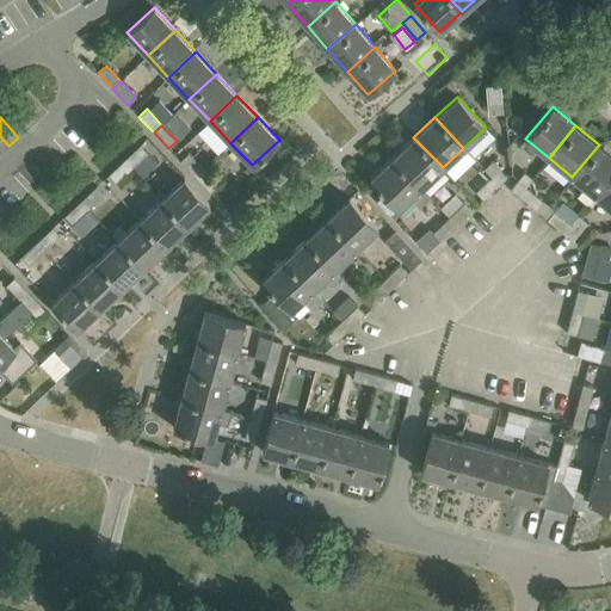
[(420,187),(443,167),(413,137),(392,158),(420,187)]
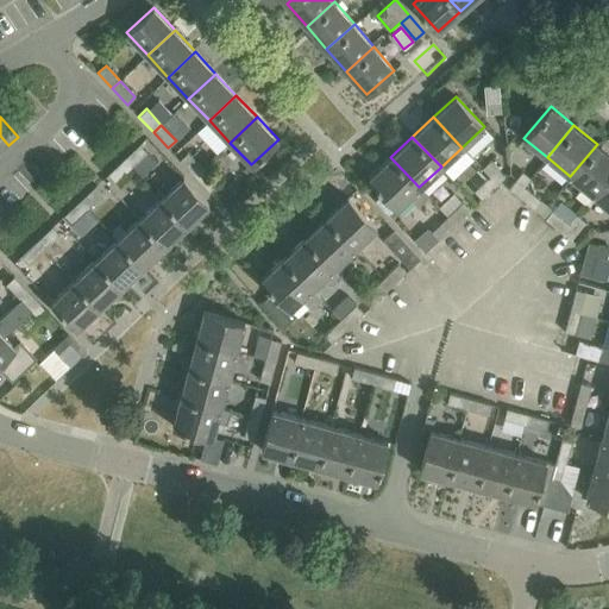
[(570,176),(592,194),(608,174),(608,154),(597,144),(570,176)]
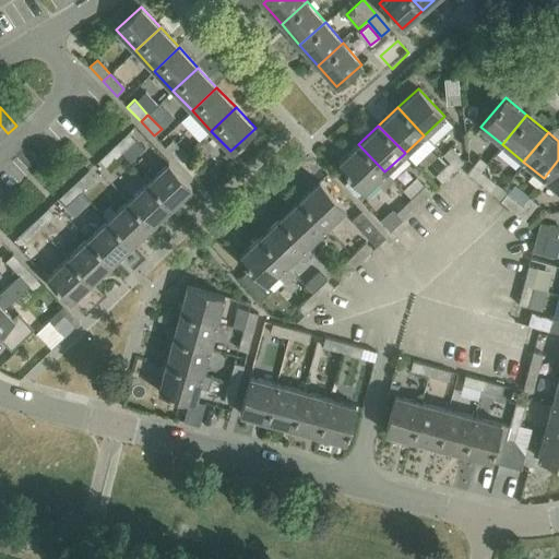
[(129,133),(114,146),(121,154),(135,141),(129,133)]
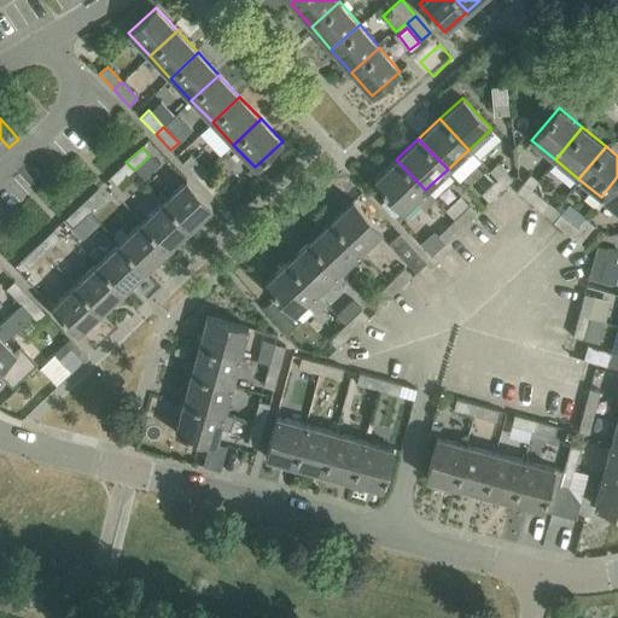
[(197,178),(205,170),(191,156),(182,163),(197,178)]
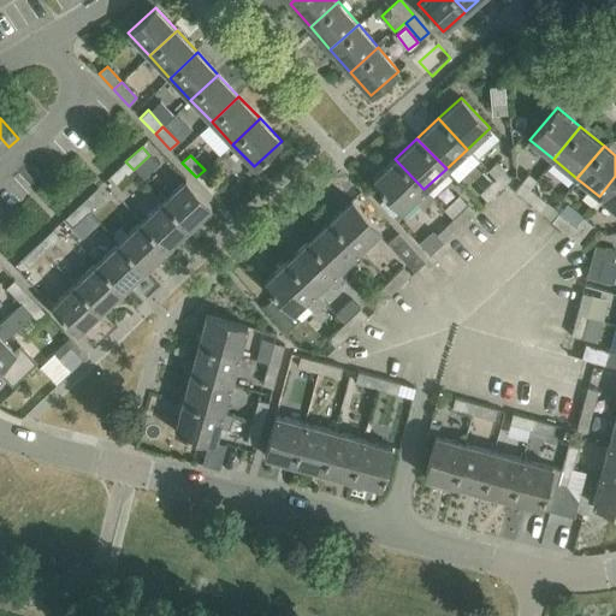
[(389,196),(380,203),(394,218),(414,199),(424,209),(434,200),(424,189),(395,159),(373,179),(389,196)]
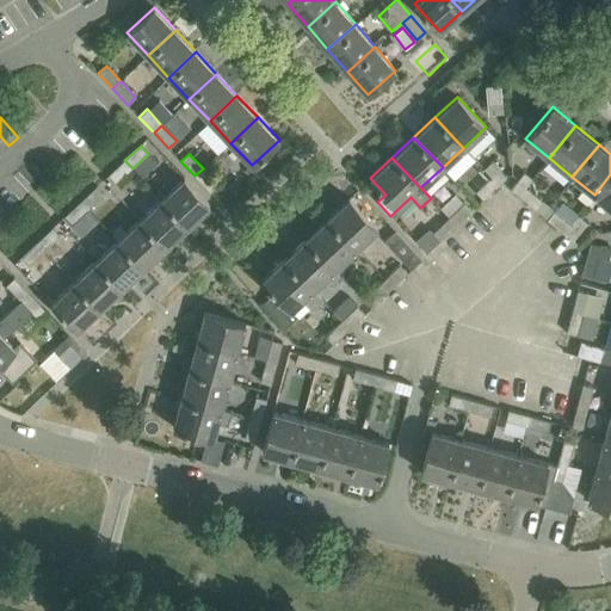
[(133,168),(124,160),(109,174),(116,183),(133,168)]
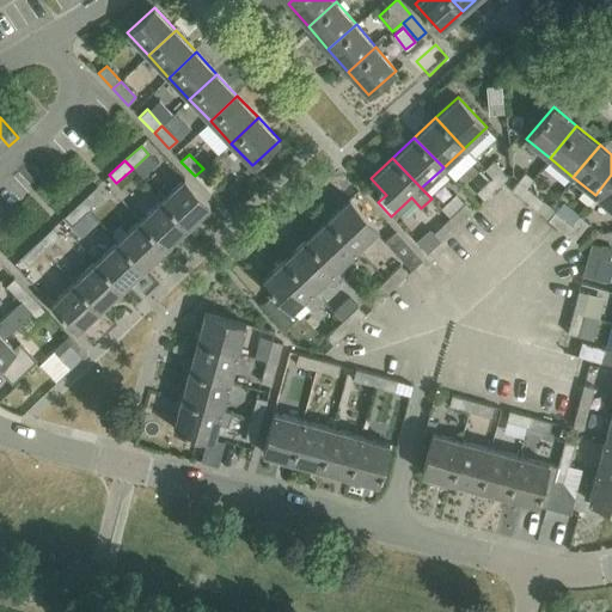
[(484,170),(491,177),(500,185),(507,177),(493,161),(484,170)]
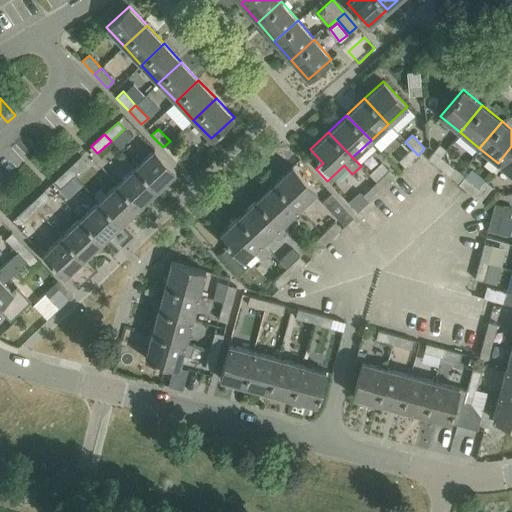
[(183,155),(170,141),(163,147),(176,161),(183,155)]
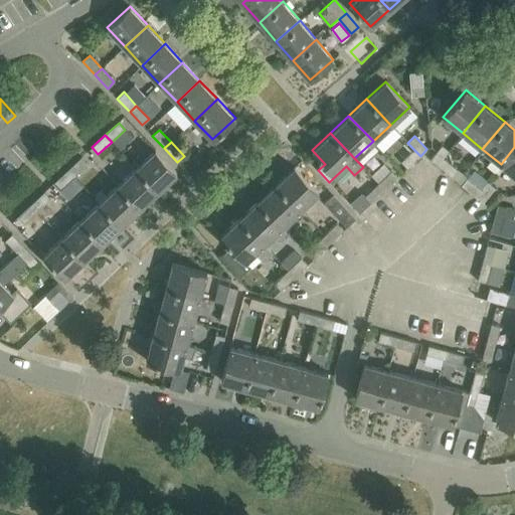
[(438,165),(443,158),(449,151),(442,146),(431,159),(438,165)]
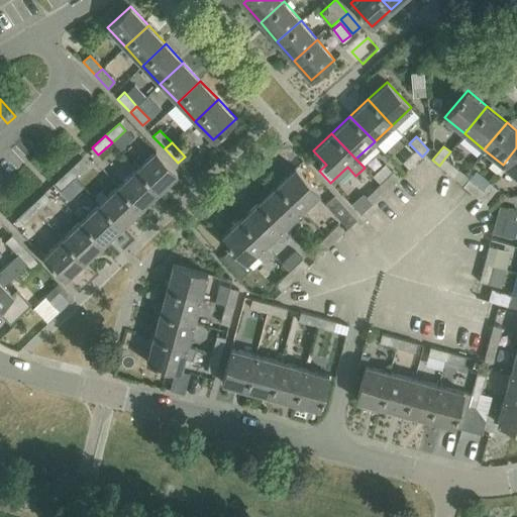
[(516,147),(503,165),(516,176),(516,147)]
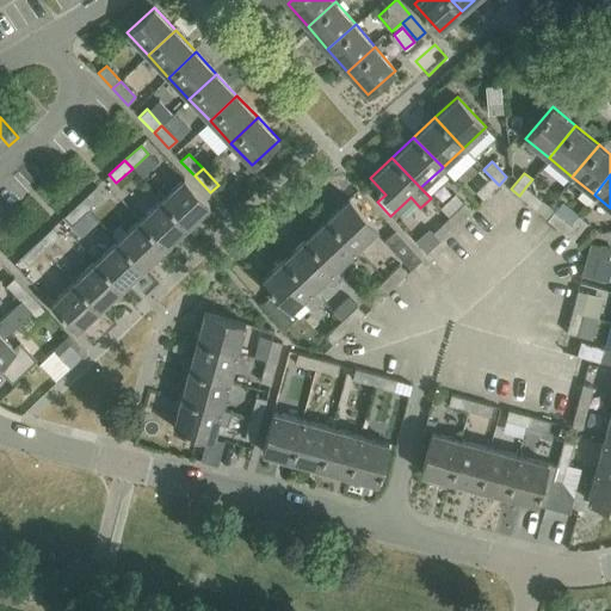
[(483,199),(499,185),(491,177),(476,192),(483,199)]
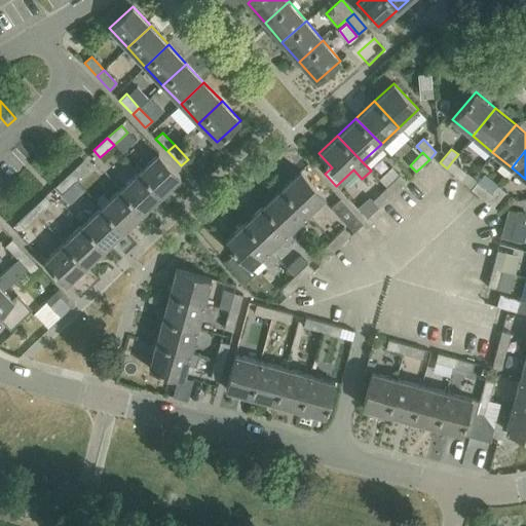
[(158,153),(139,172),(161,194),(180,177),(158,153)]
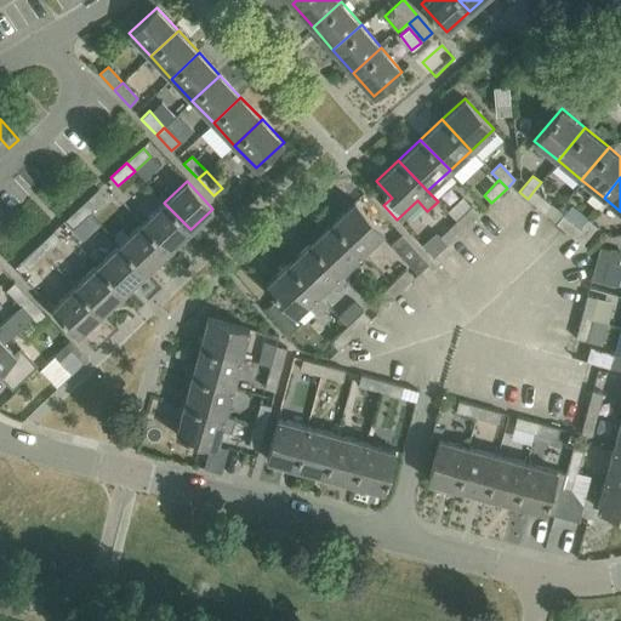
[(98,189),(83,204),(90,212),(106,197),(98,189)]
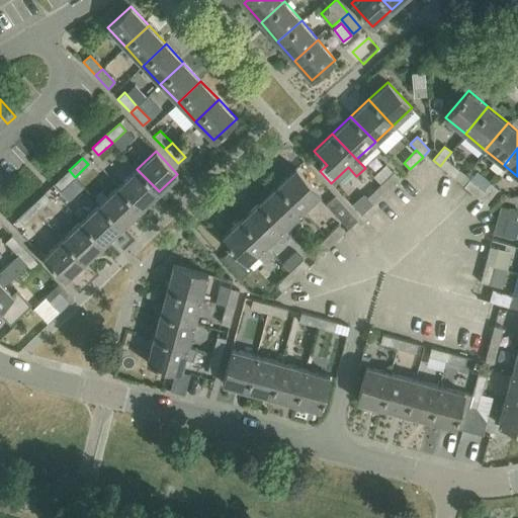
[(445,159),(440,166),(459,181),(464,174),(445,159)]
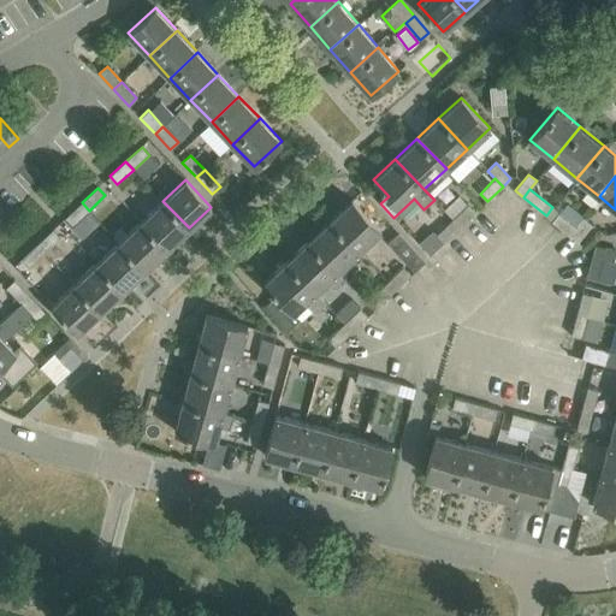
[(19,212),(34,205),(28,191),(12,199),(19,212)]
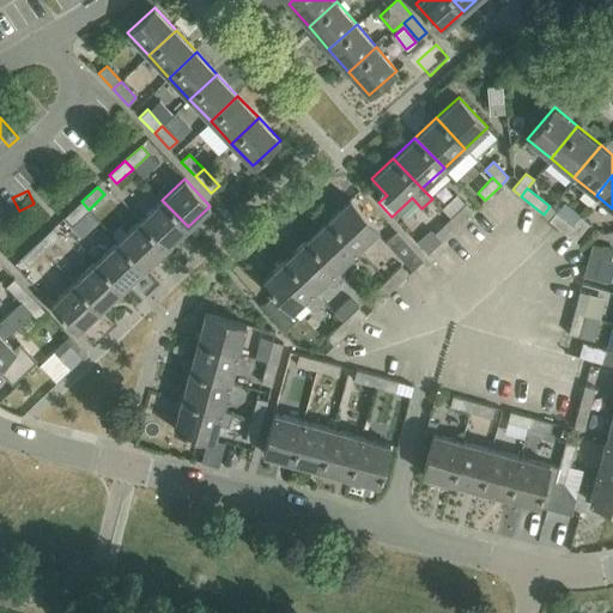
[(351,198),(328,219),(357,249),(387,222),(372,206),(365,213),(351,198)]
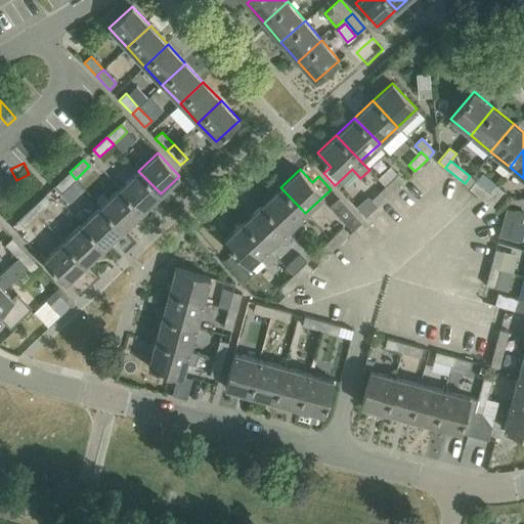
[(138,171),(120,188),(141,212),(161,193),(138,171)]
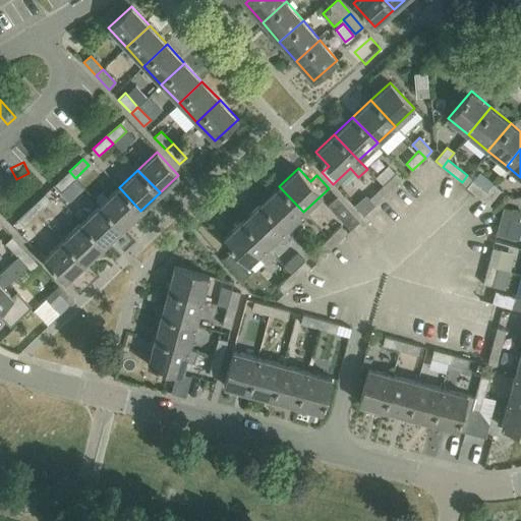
[(62,190),(75,178),(69,171),(56,184),(62,190)]
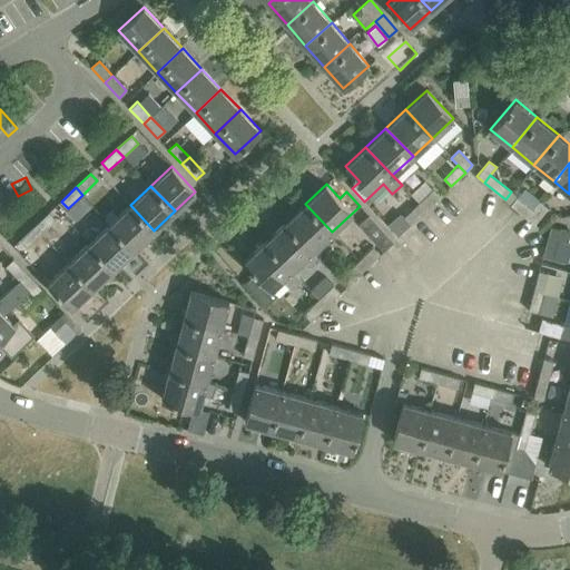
[(527,217),(540,200),(526,188),(511,205),(527,217)]
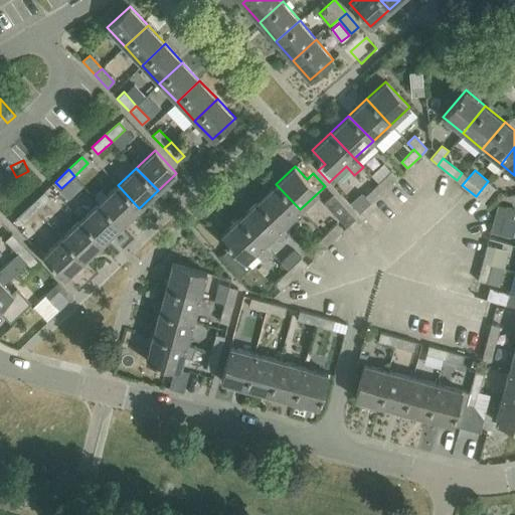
[(391,171),(378,183),(384,190),(397,177),(391,171)]
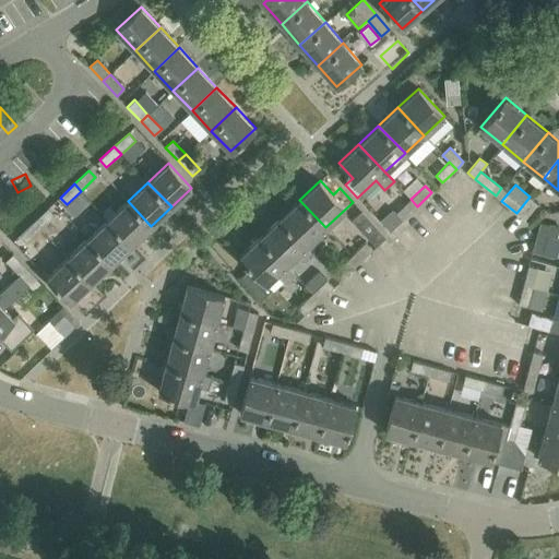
[(530,197),(516,213),(524,219),(537,203),(530,197)]
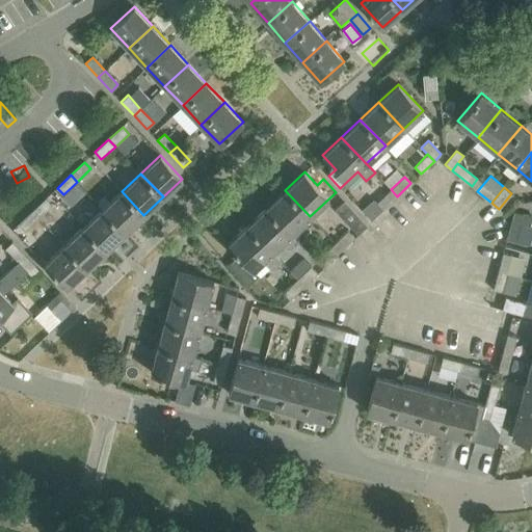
[(382,209),(397,196),(391,189),(376,203),(382,209)]
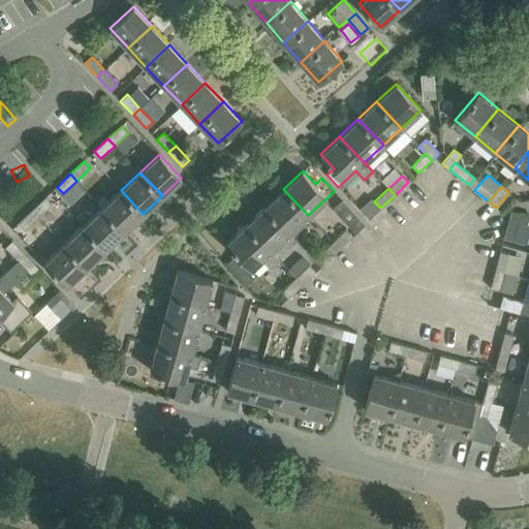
[(265,207),(289,232),(308,215),(283,189),(265,207)]
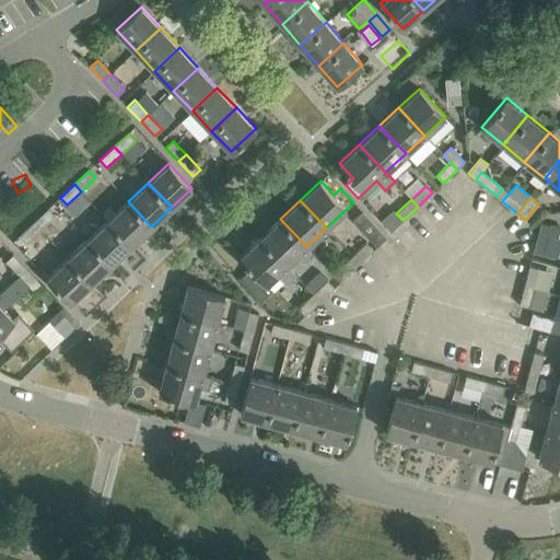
[(108,220),(131,245),(151,226),(128,201),(108,220)]
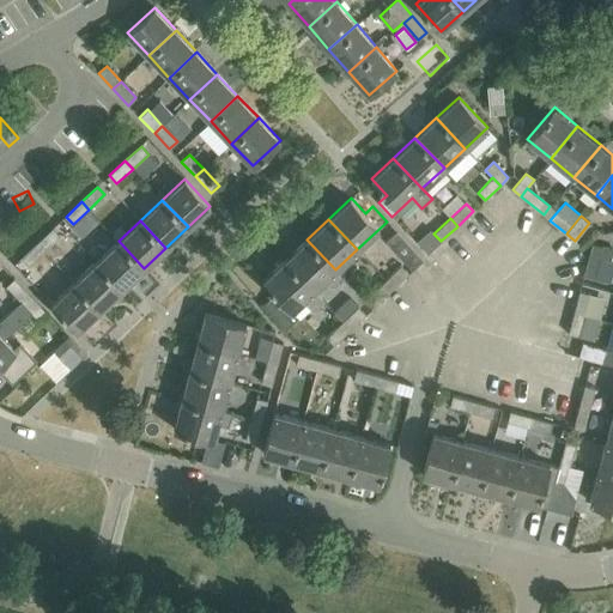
[(37,243),(44,250),(60,236),(53,229),(37,243)]
